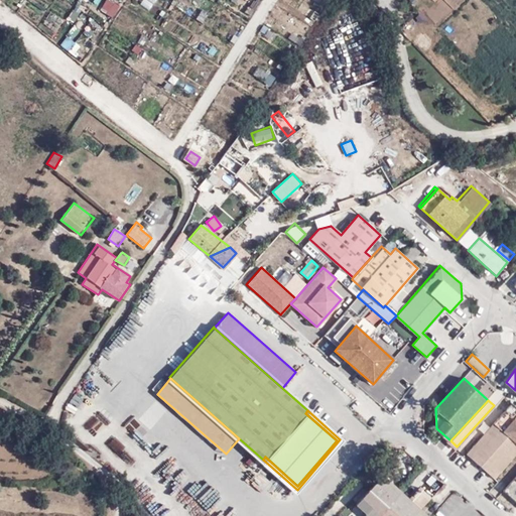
[(494,478),(515,452),(515,420),(514,419),(504,410),(466,454),(494,478)]
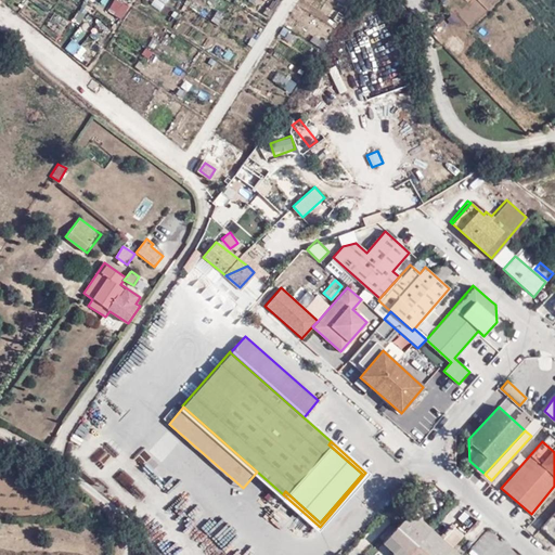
[(139,464),(150,455),(142,447),(132,456),(139,464)]
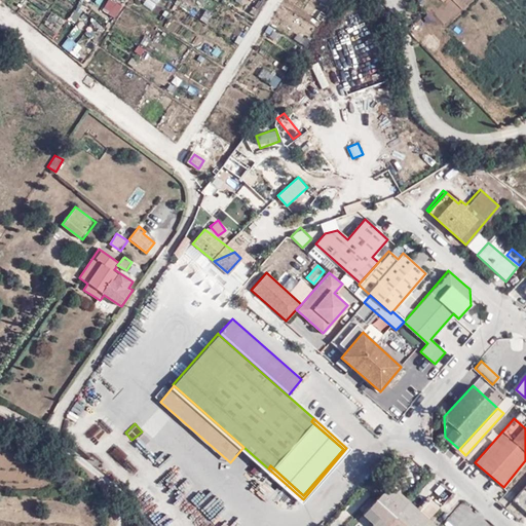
[(457,450),(450,458),(459,465),(465,457),(457,450)]
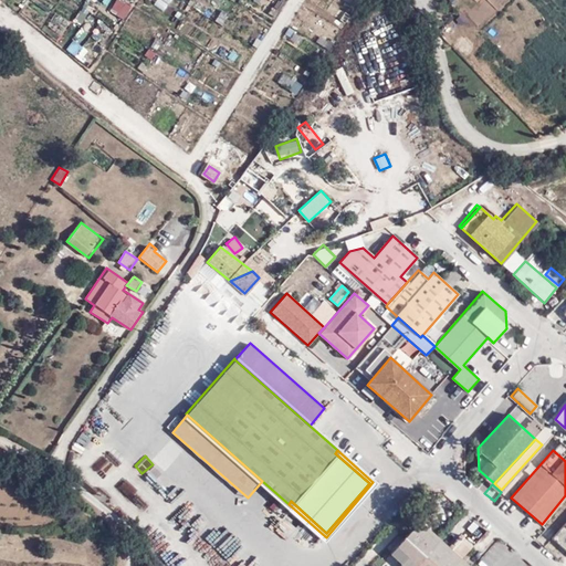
[(139,494),(134,498),(143,509),(148,504),(139,494)]
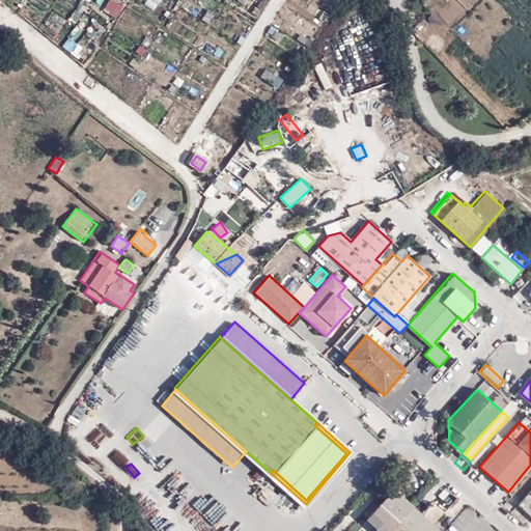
[(530,485),(518,501),(530,513),(530,485)]
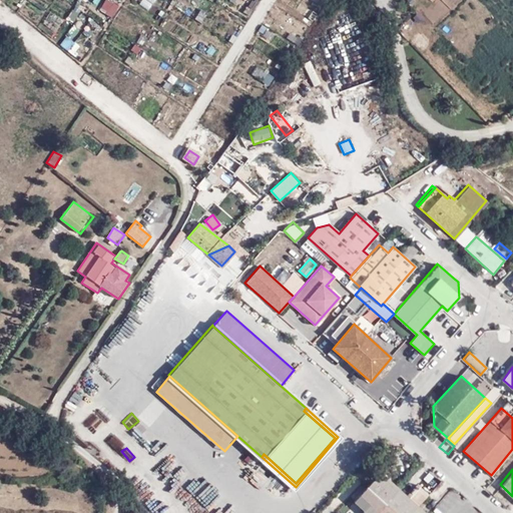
[(380,473),(367,487),(385,504),(398,490),(380,473)]
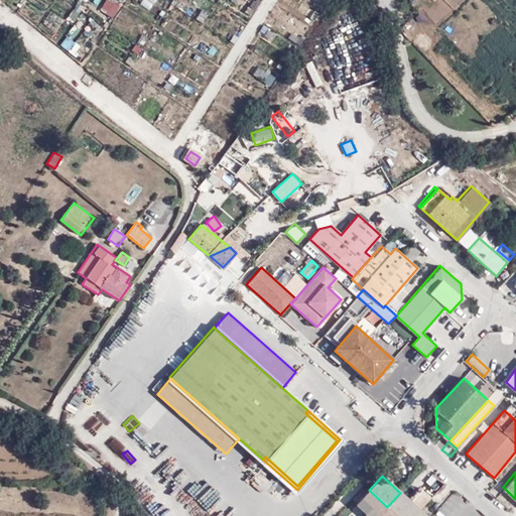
[(408,500),(419,510),(430,498),(419,487),(408,500)]
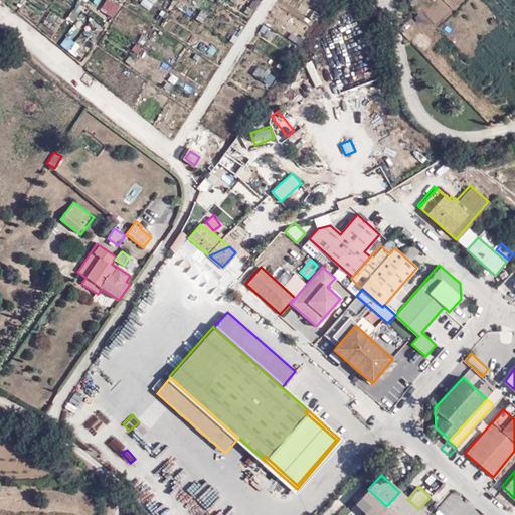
[(355,504),(367,514),(378,514),(386,506),(368,489),(355,504)]
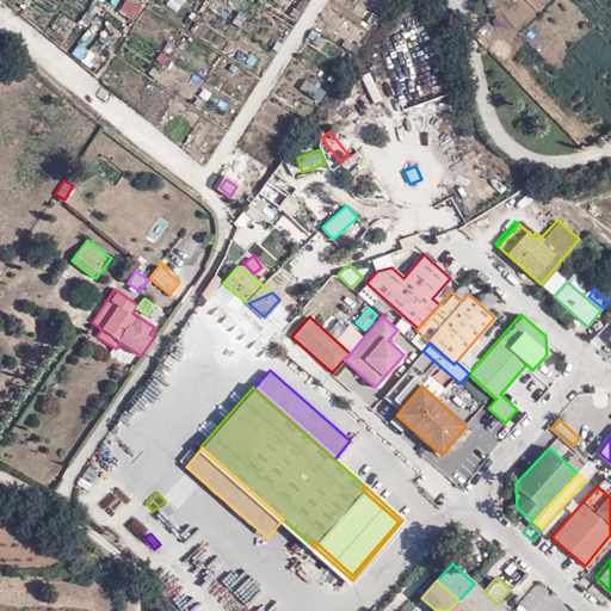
[(458,600),(449,610),(489,610),(497,604),(483,592),(474,584),(458,600)]
